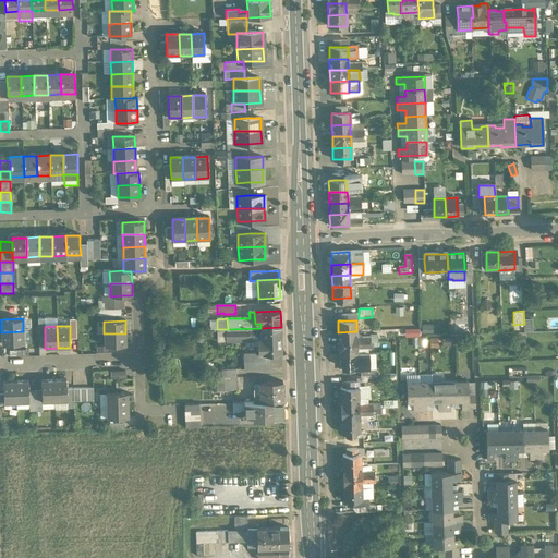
[(281,327),(261,328),(261,338),(257,338),(257,347),(257,353),(257,358),(268,356),(268,354),(281,353),(281,327)]
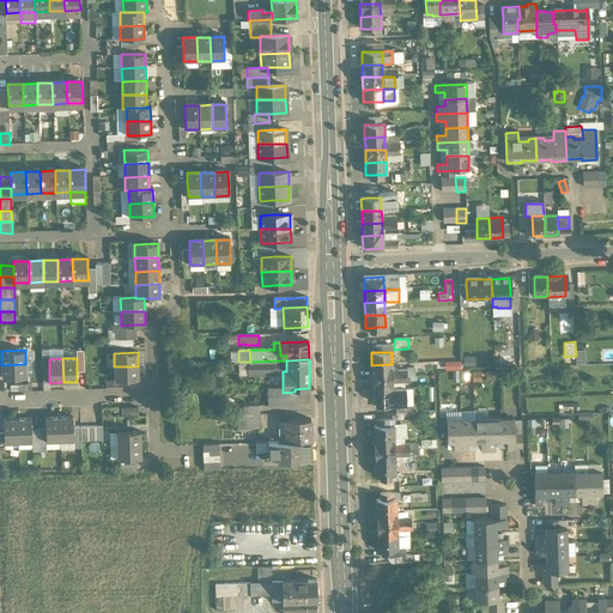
[(250,362),(249,362),(249,376),(268,375),(268,372),(278,372),(279,381),(283,381),(283,371),(286,371),(286,360),(250,362)]
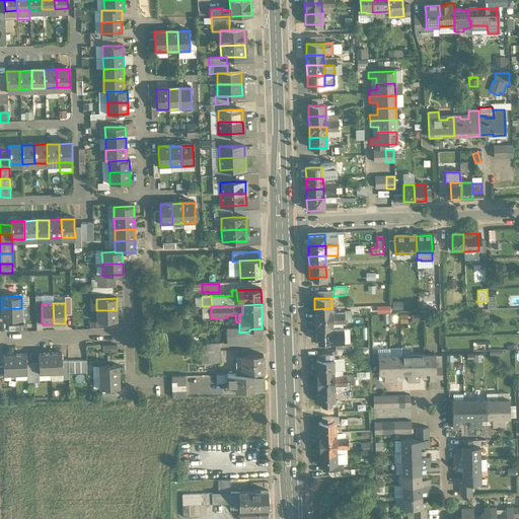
[(21,308),(1,309),(2,320),(22,319),(21,308)]
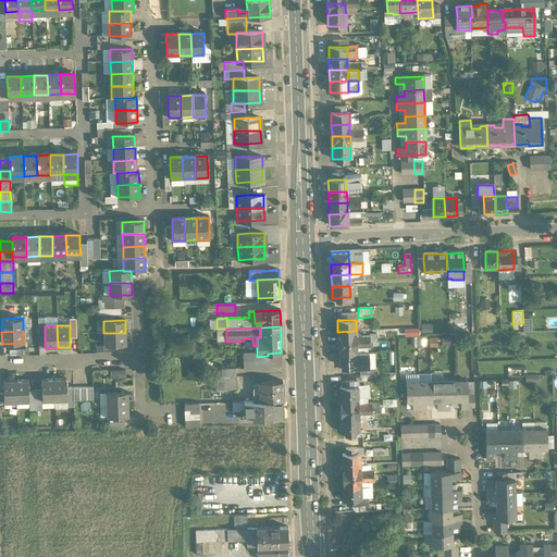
[(356,331),(337,332),(338,343),(357,343),(356,337),(356,331)]
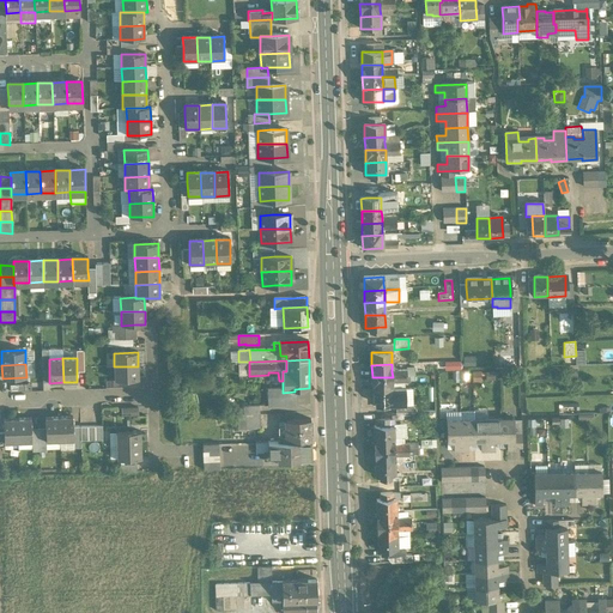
[(138,366),(114,366),(115,381),(127,381),(139,380),(138,366)]
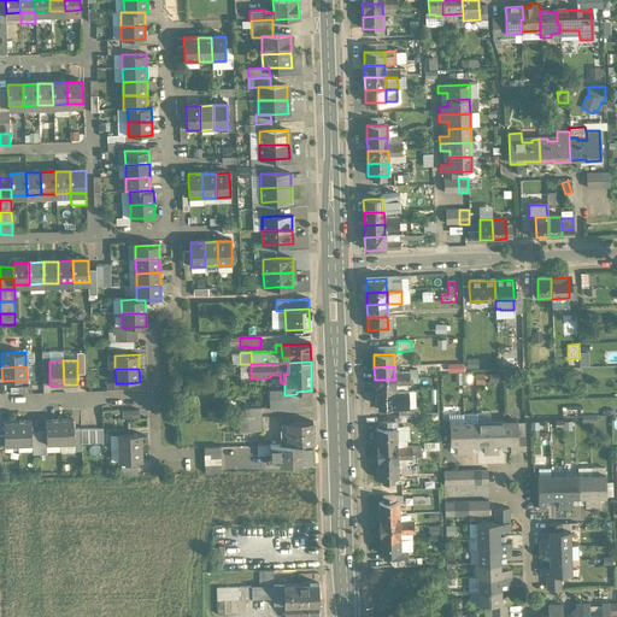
[(395,380),(375,380),(375,392),(376,393),(395,392),(395,386),(395,380)]
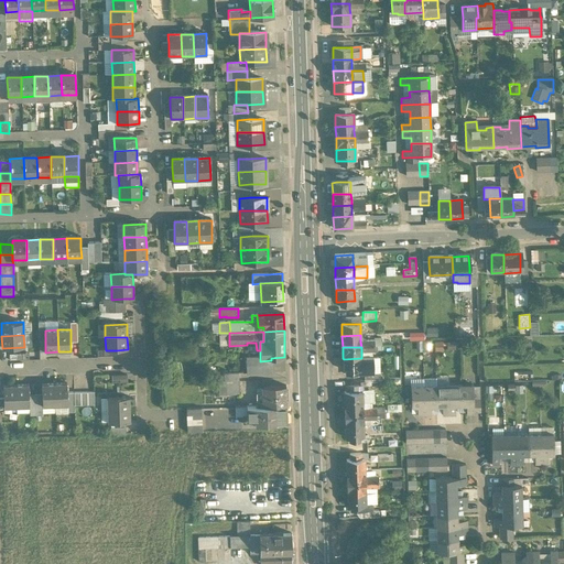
[(271,360),(260,361),(260,357),(247,357),(247,375),(272,373),(271,360)]
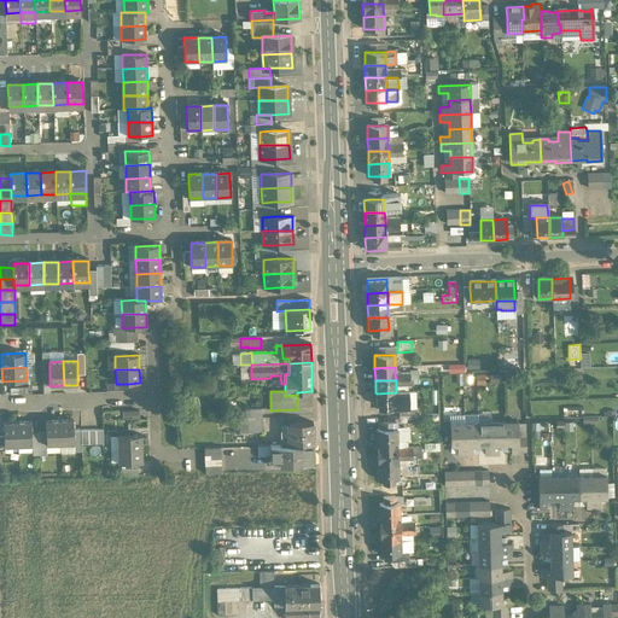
[(396,392),(377,394),(375,392),(375,406),(379,406),(379,412),(392,412),(392,410),(398,409),(409,409),(408,408),(408,392),(396,392)]
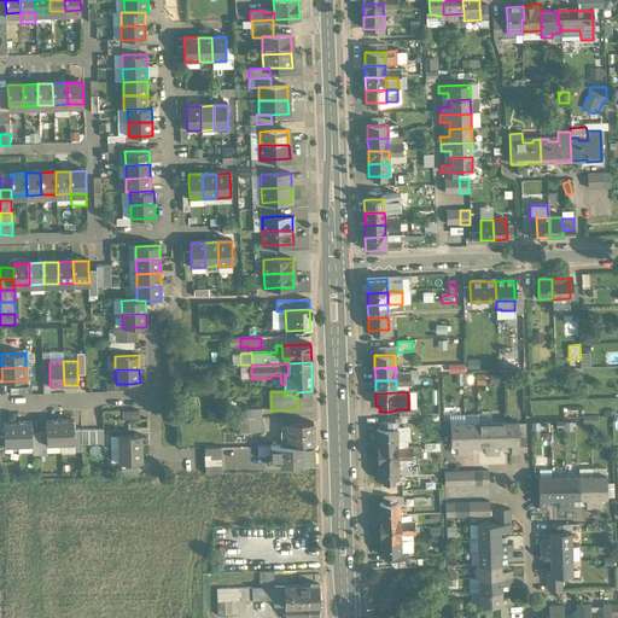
[(261,418),(248,418),(248,433),(261,433),(261,418)]
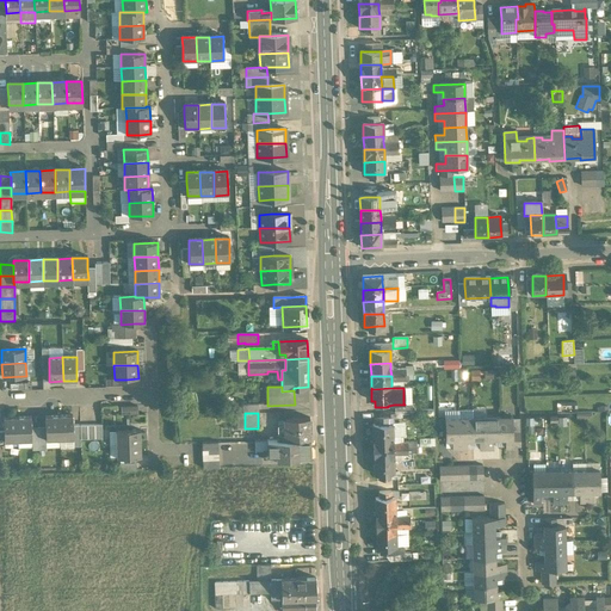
[(59,417),(45,418),(45,442),(60,440),(59,417)]
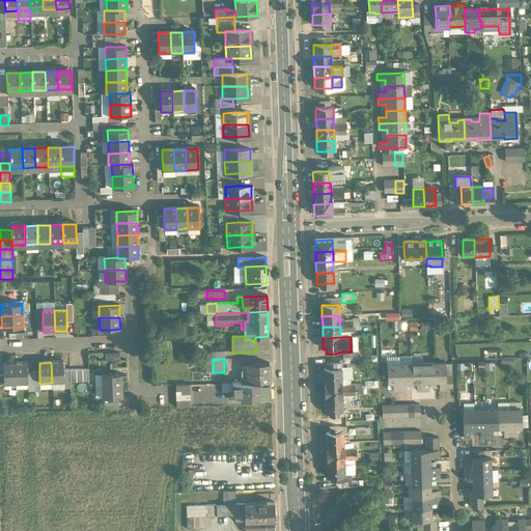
[(63,362),(51,362),(52,383),(63,383),(63,370),(63,362)]
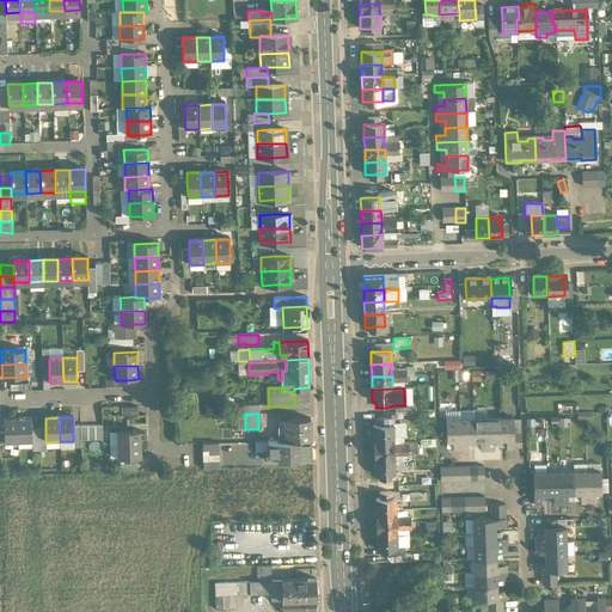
[(31,418),(17,420),(18,444),(31,442),(31,418)]
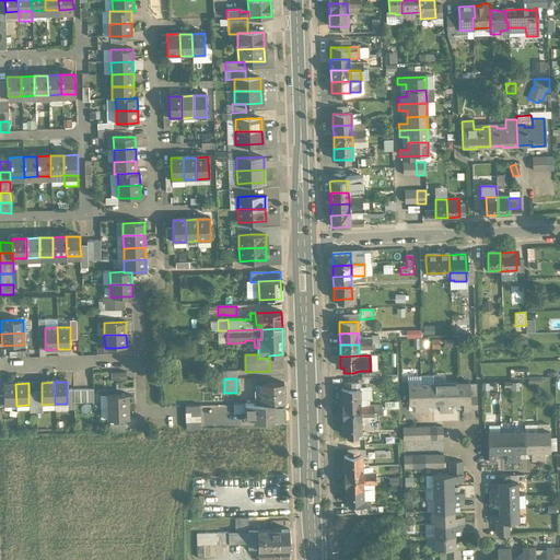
[(457,383),(445,384),(446,415),(453,413),(452,405),(457,405),(457,383)]
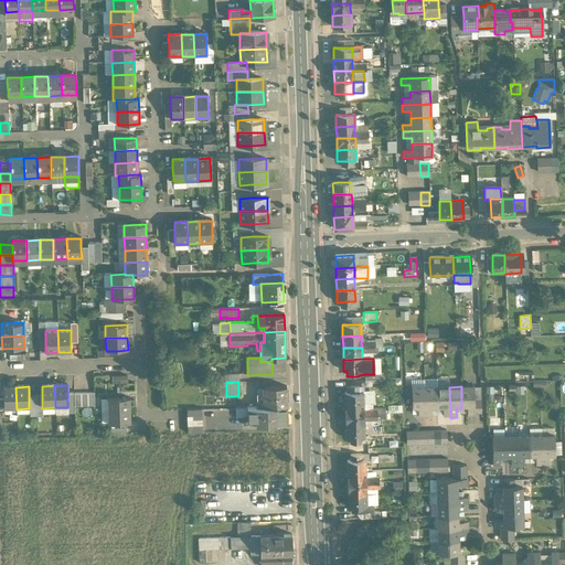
[(473,386),(461,386),(461,408),(467,407),(467,417),(475,417),(475,415),(475,402),(473,388),(473,386)]
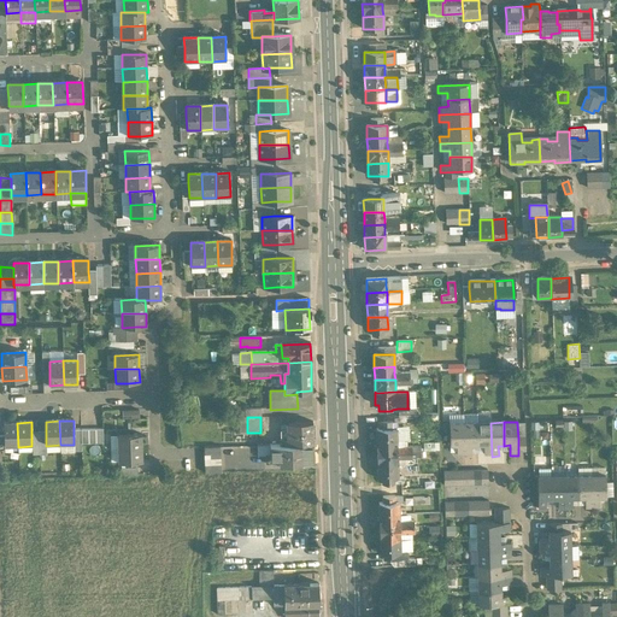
[(17,423),(4,423),(4,438),(4,447),(18,447),(17,423)]
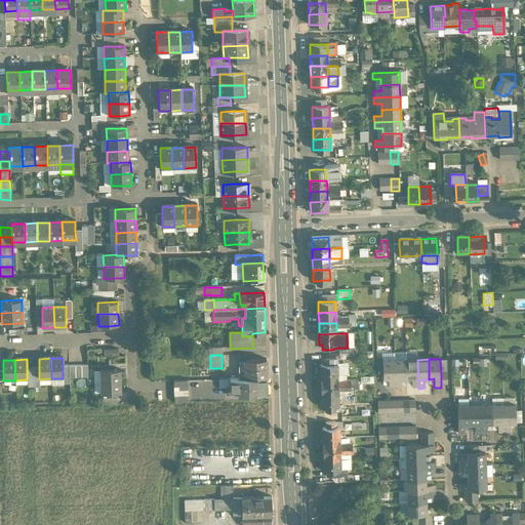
[(266,360),(245,360),(245,362),(245,373),(238,374),(239,379),(266,378),(267,378),(266,360)]
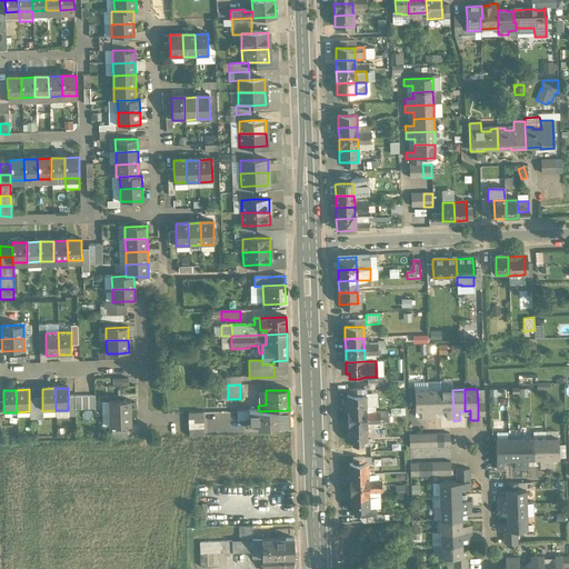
[(427,390),(415,391),(415,412),(421,412),(421,421),(428,421),(427,390)]
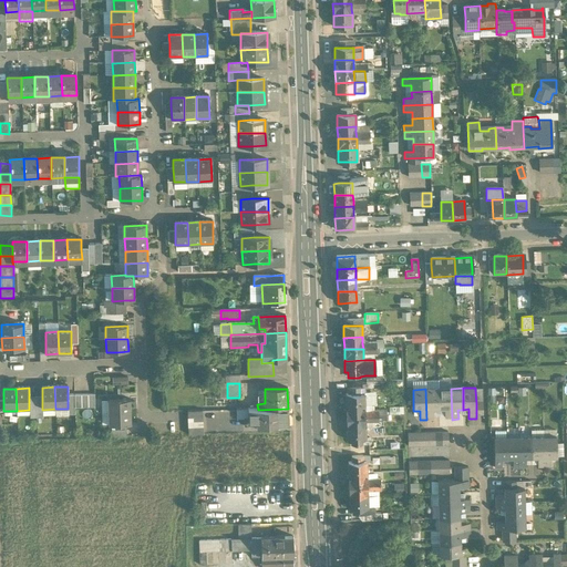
[(437,389),(425,389),(426,420),(433,420),(433,410),(439,410),(437,389)]
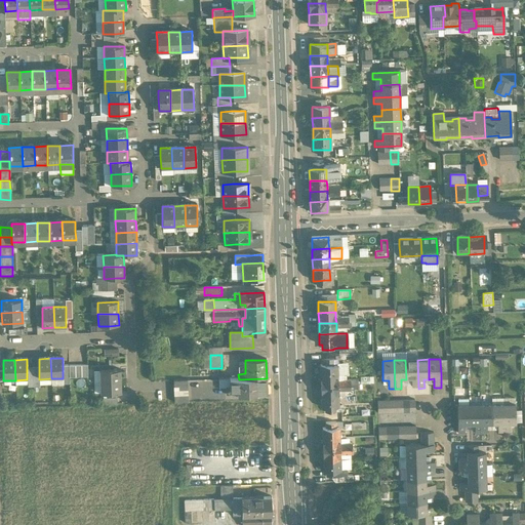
[(418,389),(417,360),(405,360),(406,379),(411,379),(411,389),(418,389)]
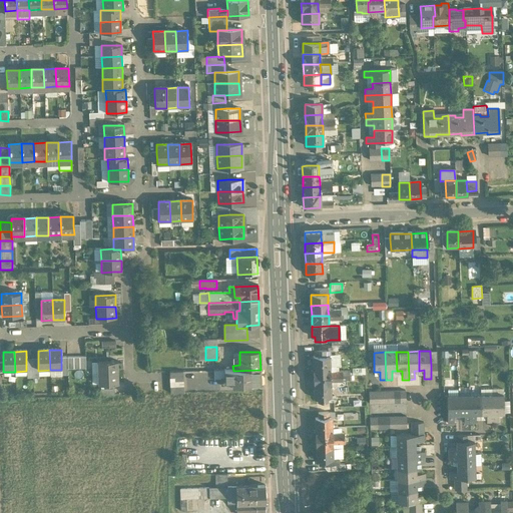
[(316,357),(313,357),(313,368),(330,367),(330,357),(326,357),(316,357)]
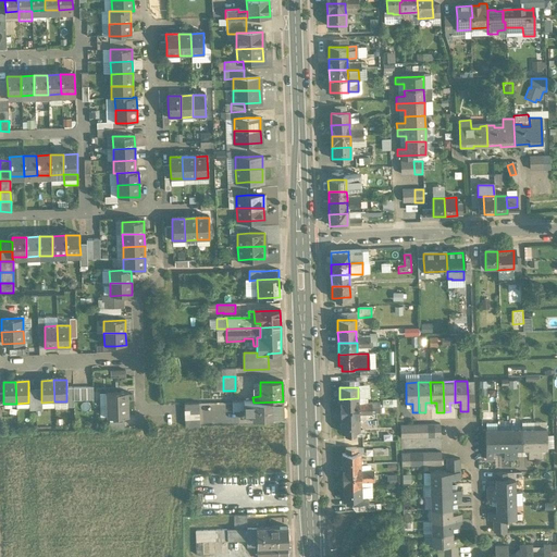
[(93,388),(73,388),(73,401),(93,401),(93,388)]
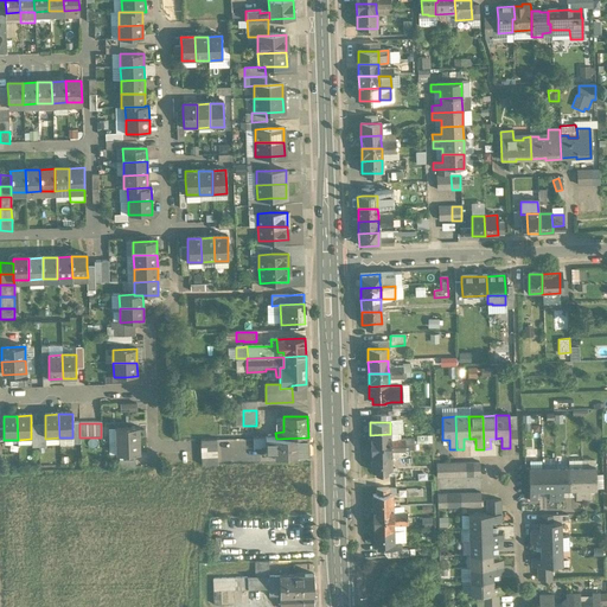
[(139,428),(115,429),(115,442),(139,442),(139,428)]
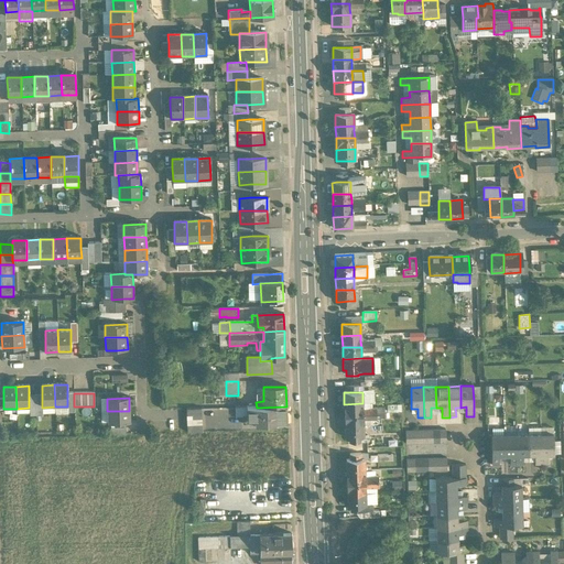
[(362,403),(344,404),(345,415),(362,415),(362,410),(362,403)]
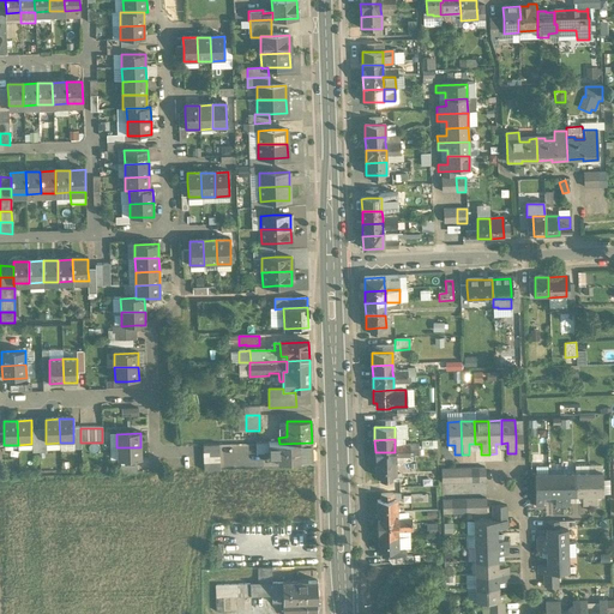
[(280,444),(268,444),(268,453),(264,453),(264,463),(312,462),(311,443),(280,444)]
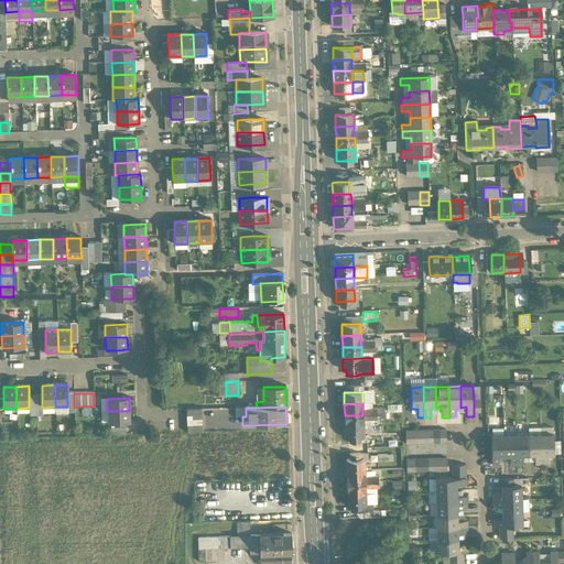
[(201,409),(186,410),(187,434),(202,433),(201,409)]
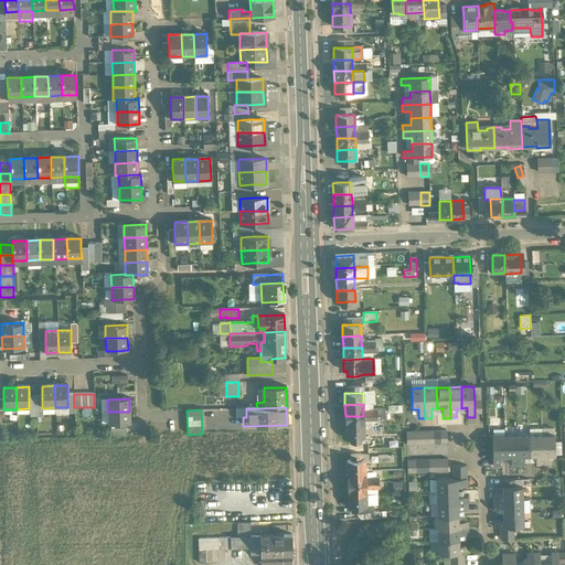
[(129,412),(107,412),(108,425),(130,424),(129,412)]
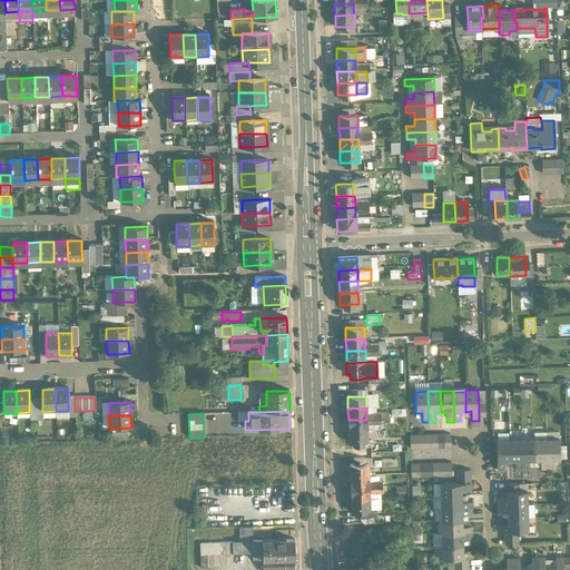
[(366,420),(349,420),(349,432),(367,431),(367,425),(366,420)]
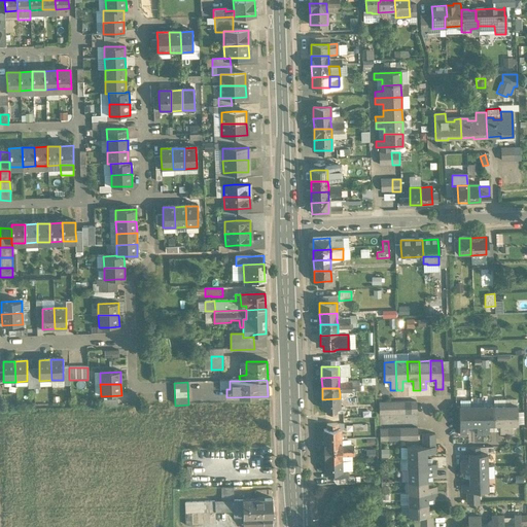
[(493,396),(493,407),(505,407),(504,396),(493,396)]
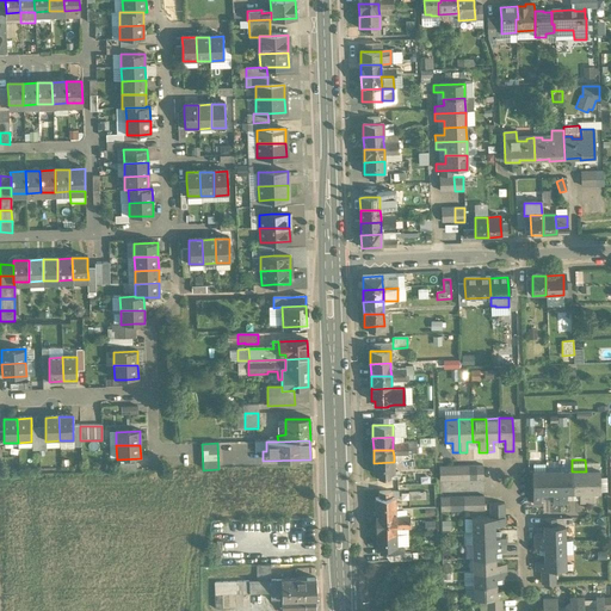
[(394,462),(374,463),(374,475),(378,475),(390,475),(394,475),(394,462)]
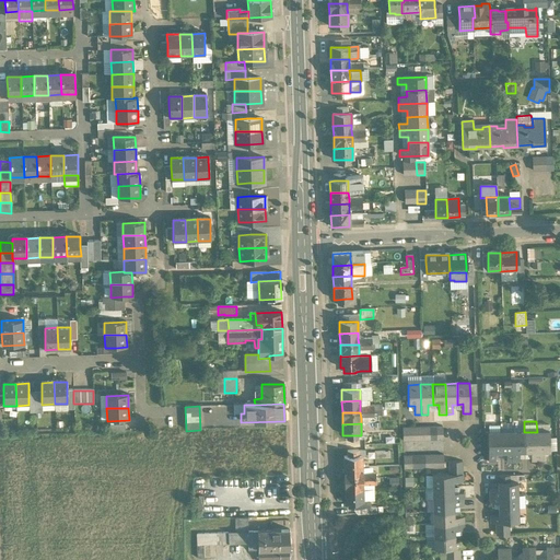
[(411,430),(403,430),(403,443),(411,443),(411,430)]
